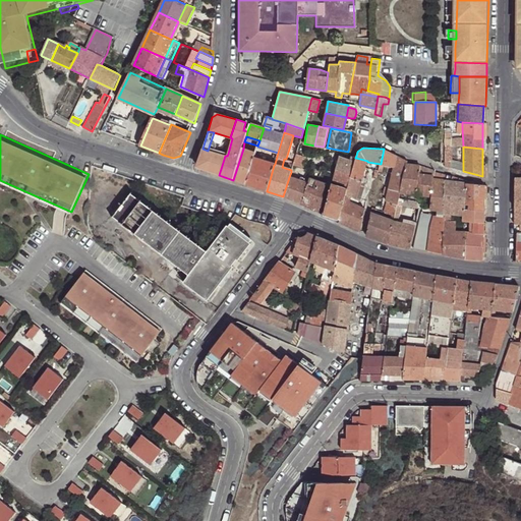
[(199,169),(219,175),(225,156),(208,151),(203,149),(198,163),(197,166),(199,169)]
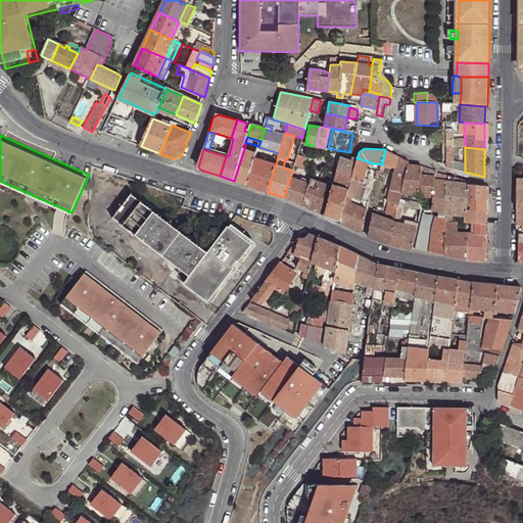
[(234,181),(247,185),(255,158),(256,153),(244,149),(234,181)]
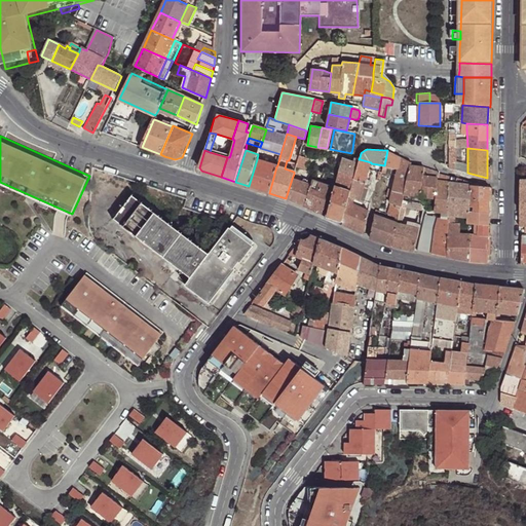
[(397,174),(407,177),(410,165),(411,165),(411,162),(387,150),(384,165),(399,168),(397,174)]
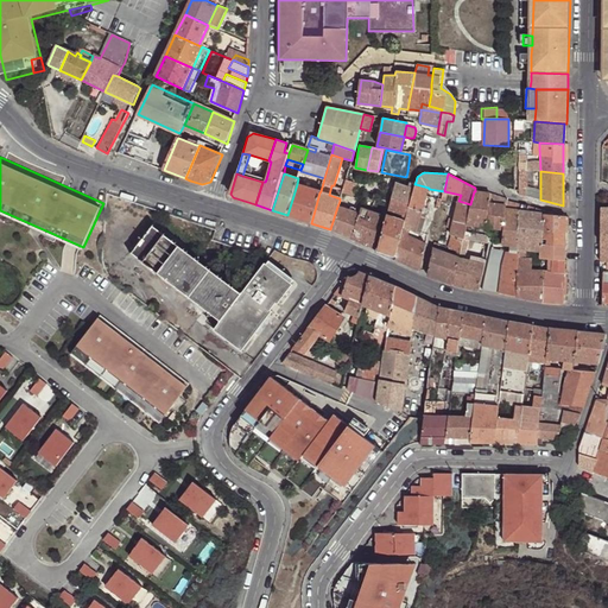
[(353,182),(346,179),(343,185),(355,189),(356,183),(353,182)]
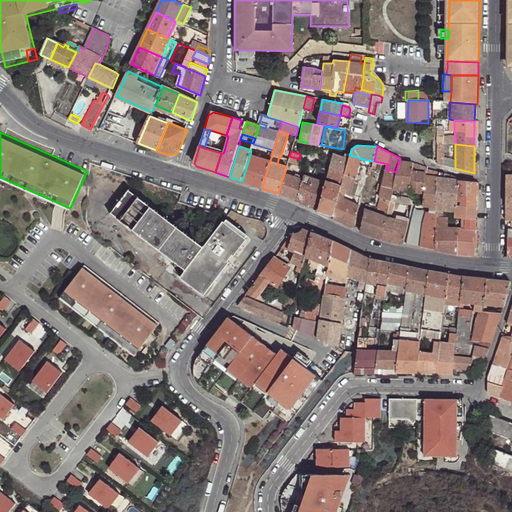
[(342,183),(345,173),(349,159),(334,155),(332,154),(326,178),(338,182),(342,183)]
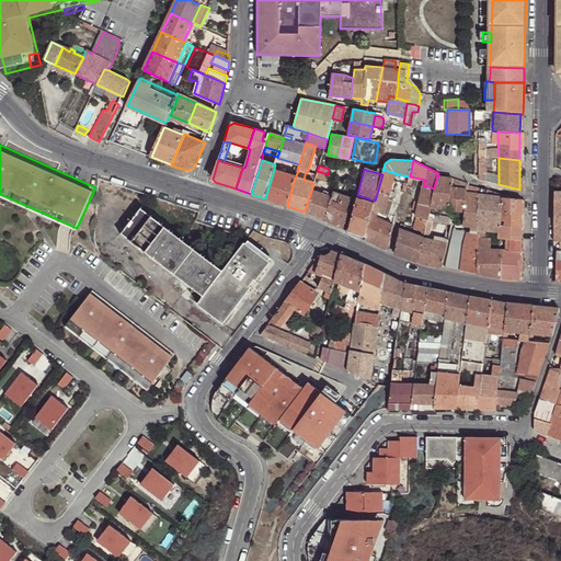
[(265,198),(287,206),(295,178),(296,176),(274,170),(265,198)]
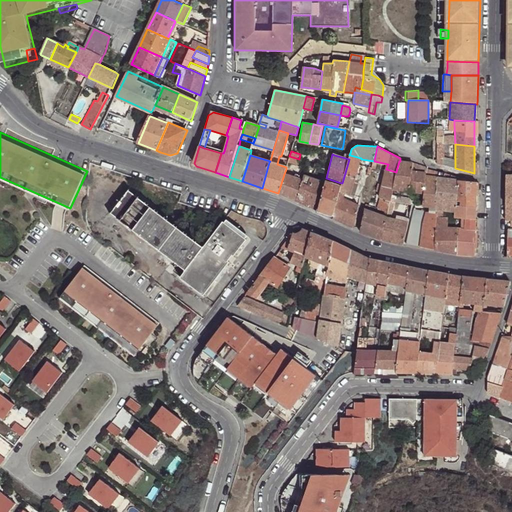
[(356,175),(359,165),(361,159),(361,158),(350,155),(349,159),(345,173),(355,178),(356,175)]
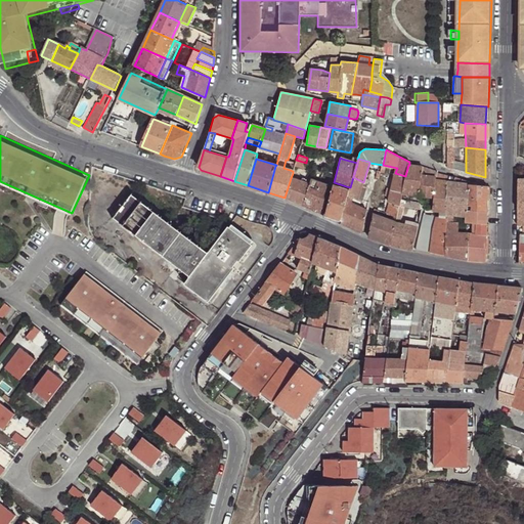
[(293,171),(293,173),(302,176),(304,168),(295,165),(293,171)]
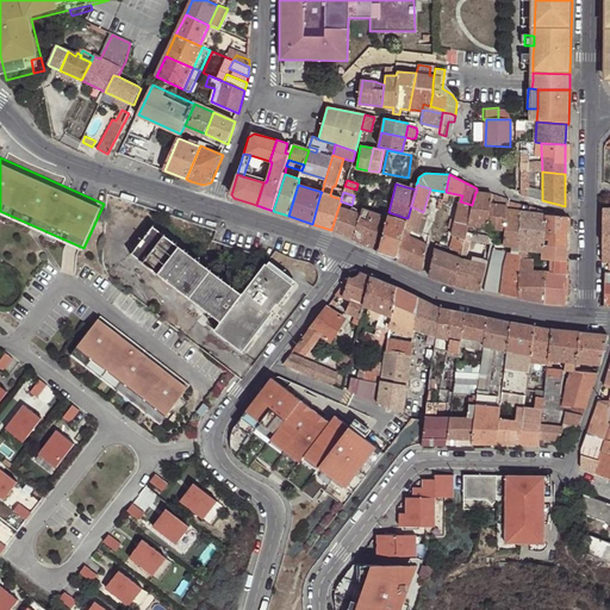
[(503,246),(520,247),(521,212),(508,210),(508,207),(492,205),(491,194),(477,192),(475,192),(472,205),(468,224),(468,225),(504,230),(504,237),(503,246)]
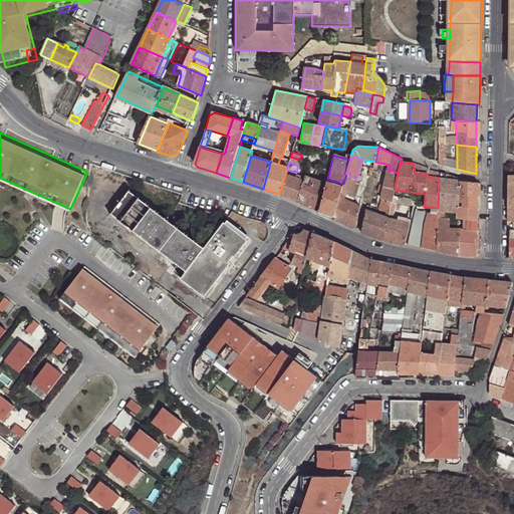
[(429,169),(414,164),(415,173),(428,175),(428,171),(429,169)]
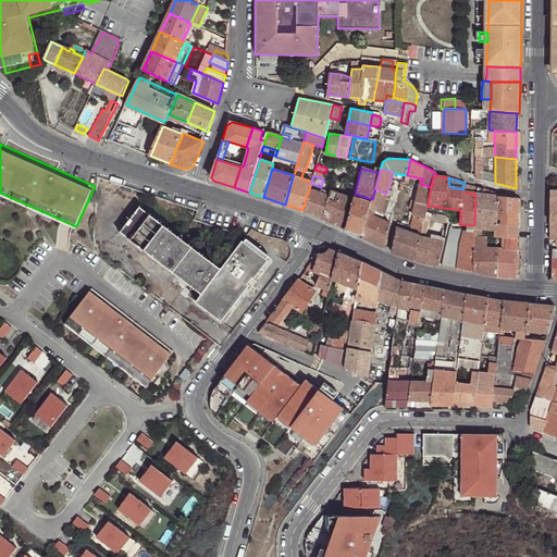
[(350,192),(353,185),(339,180),(336,186),(350,192)]
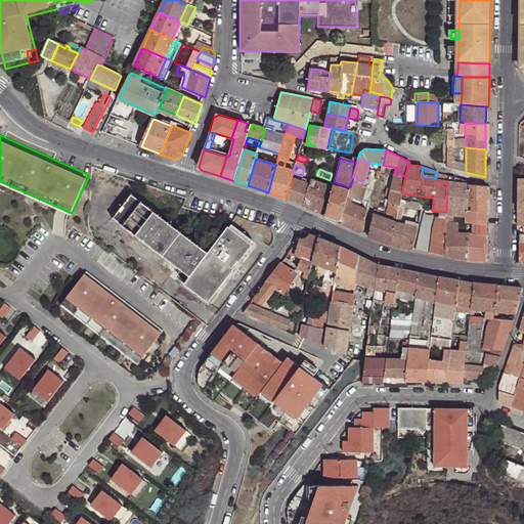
[(391,189),(402,192),(405,176),(395,173),(395,174),(394,177),(391,188),(391,189)]
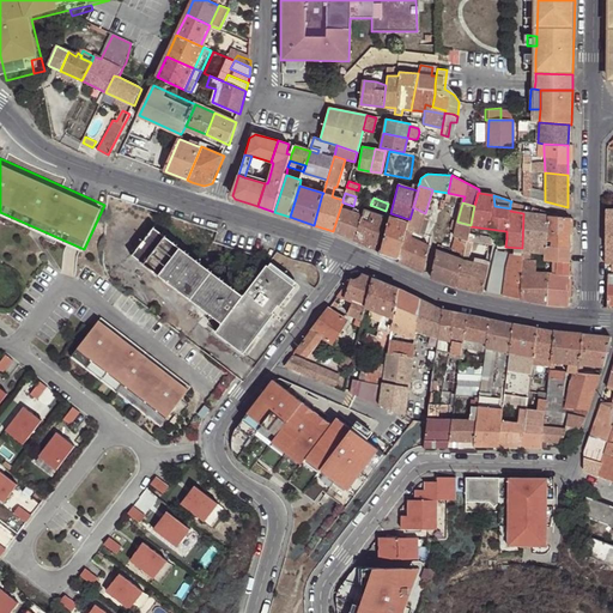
[(424,217),(425,213),(413,207),(410,219),(408,223),(407,229),(413,231),(419,234),(419,231),(420,228),(424,217)]
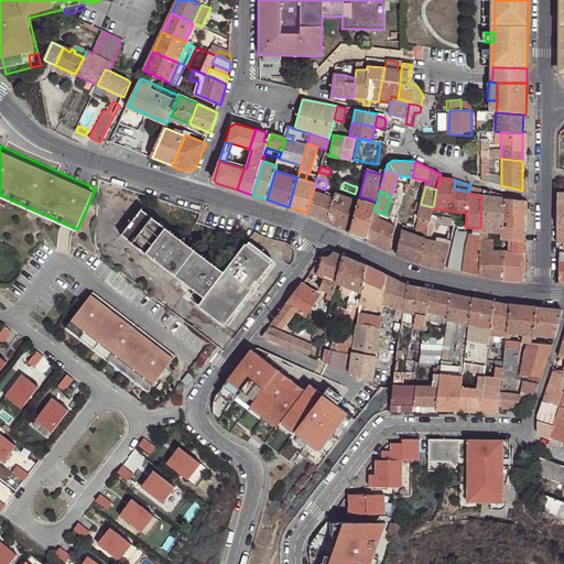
[(306,213),(326,221),(333,198),(329,197),(313,192),(306,213)]
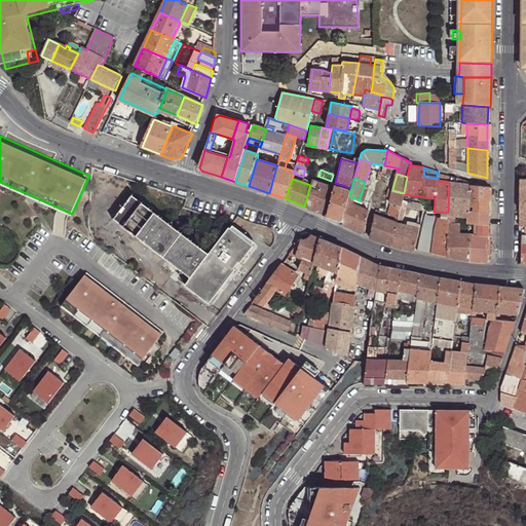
[(323,215),(330,187),(312,180),(310,185),(304,207),(323,215)]
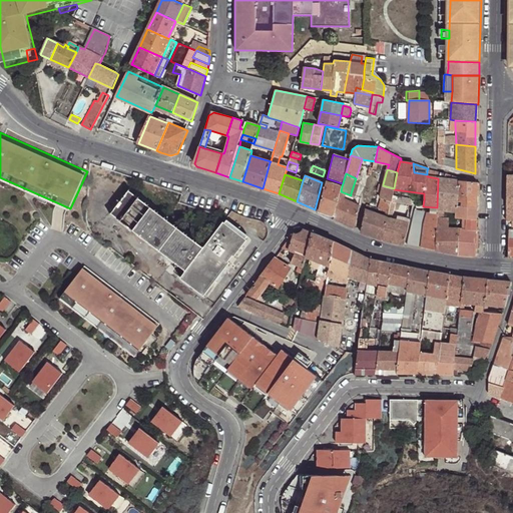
[(449,210),(457,211),(457,205),(459,205),(459,180),(457,180),(438,178),(437,207),(437,209),(449,210)]
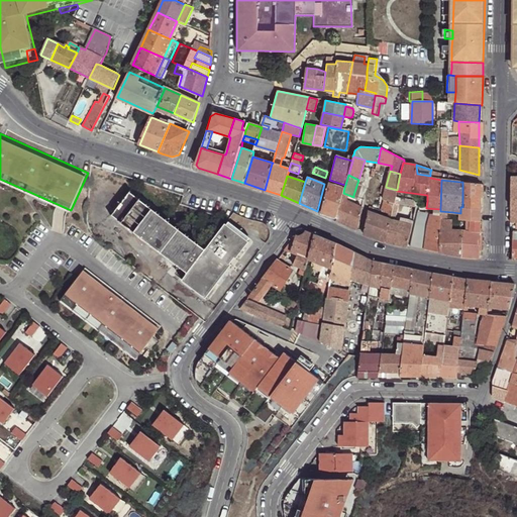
[(462,182),(462,207),(481,209),(481,184),(462,182)]
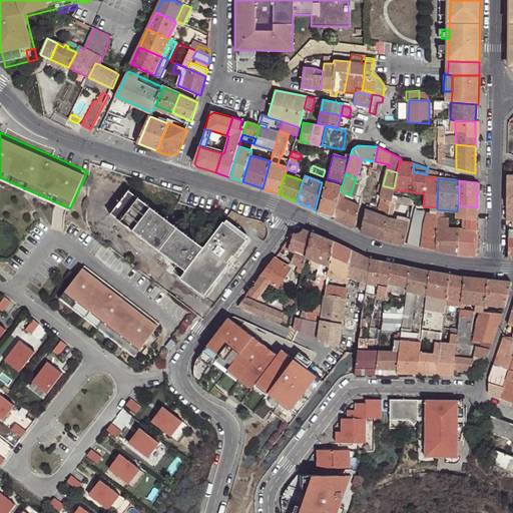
[(334,215),(341,191),(342,186),(338,185),(326,181),(319,210),(333,215),(334,215)]
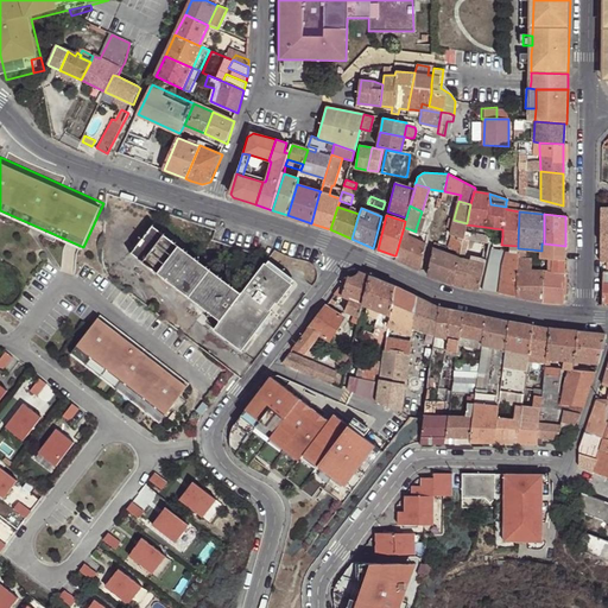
[(463,239),(463,238),(464,233),(467,225),(467,223),(454,220),(453,226),(450,235),(463,239)]
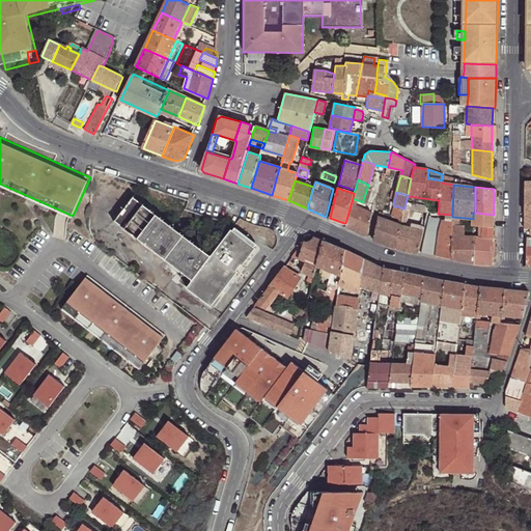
[(212,257),(135,198),(116,222),(193,281),(212,257)]
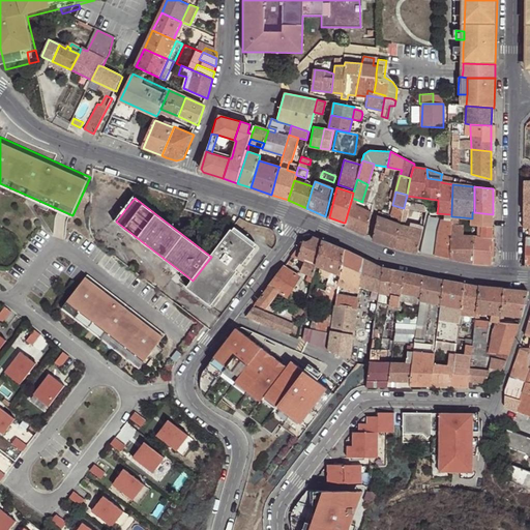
[(356,205),(357,200),(352,198),(345,223),(344,223),(343,225),(366,235),(372,213),(363,209),(356,205)]
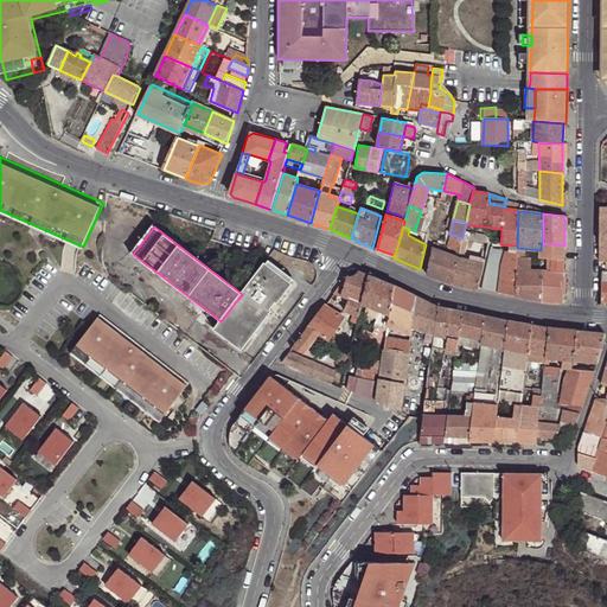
[(416,240),(419,232),(415,231),(409,229),(408,235),(416,240)]
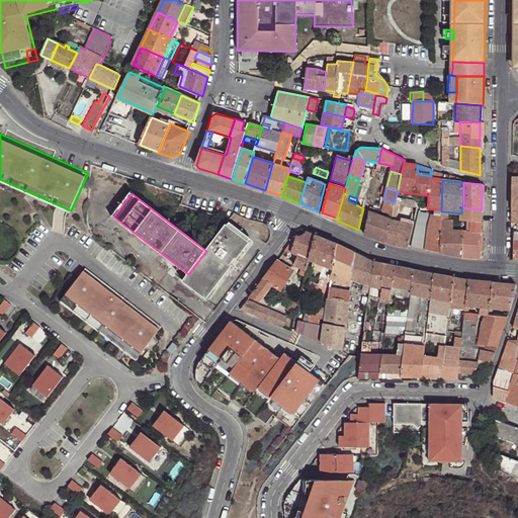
[(401,203),(416,206),(417,203),(415,203),(415,202),(396,198),(395,202),(401,203)]
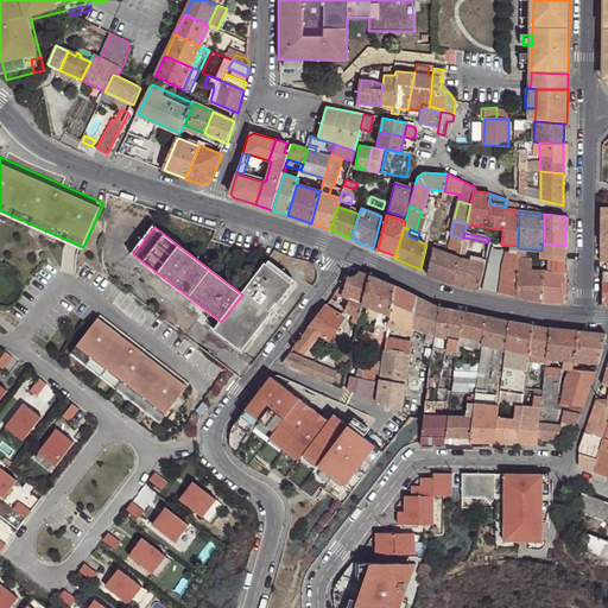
[(448,248),(460,253),(462,241),(450,238),(448,248)]
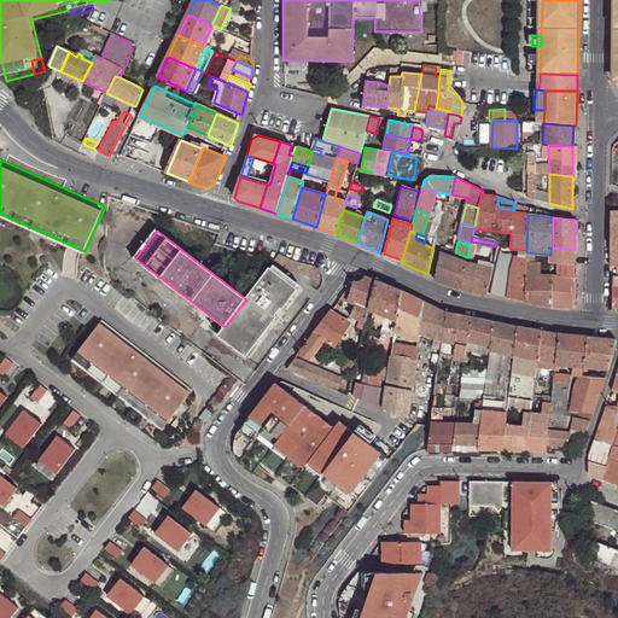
[(476,252),(478,243),(471,242),(471,243),(470,245),(467,257),(466,262),(471,263),(473,255),(476,252)]
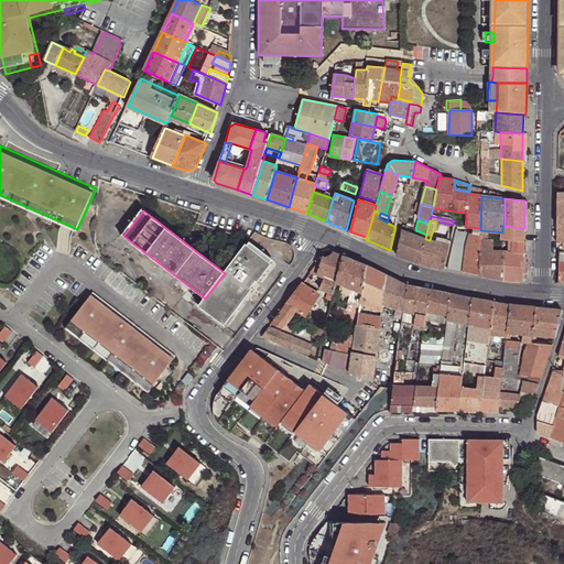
[(502,232),(502,239),(523,241),(524,228),(505,226),(502,226),(502,232)]
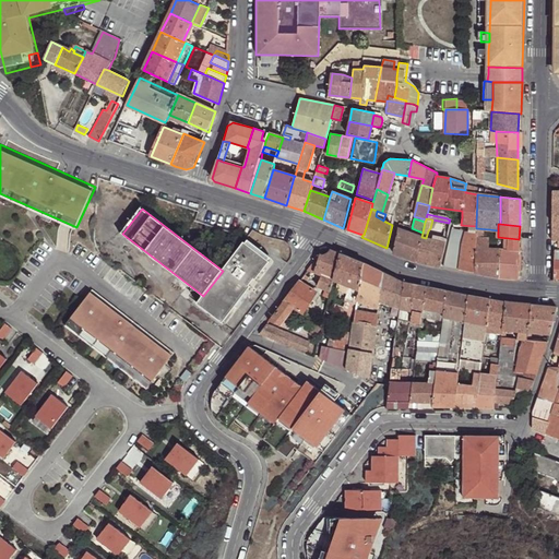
[(403,230),(397,228),(393,252),(405,257),(411,234),(403,230)]
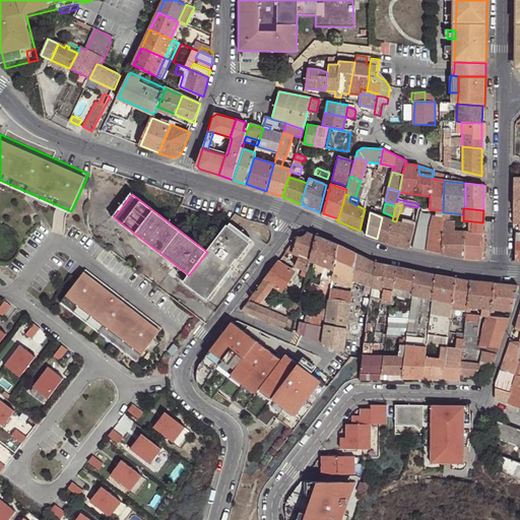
[(413,248),(442,254),(444,220),(443,216),(434,214),(420,212),(413,248)]
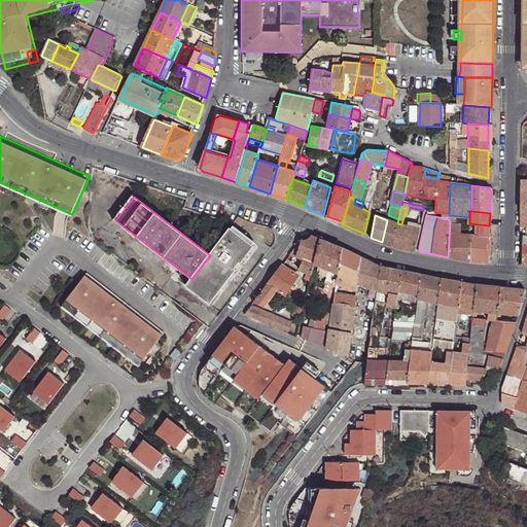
[(449,219),(450,223),(460,224),(461,216),(449,215),(449,219)]
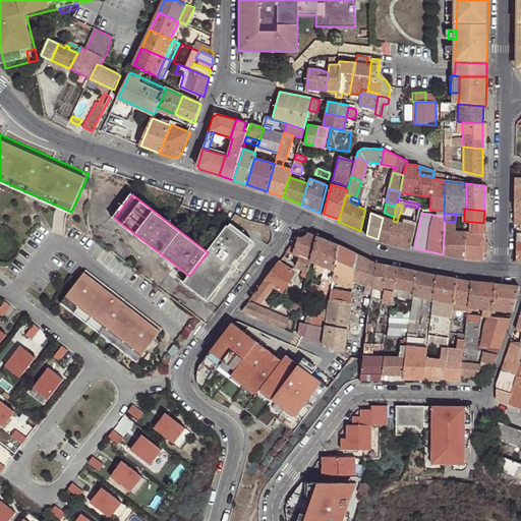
[(378,239),(388,243),(393,221),(383,218),(378,239)]
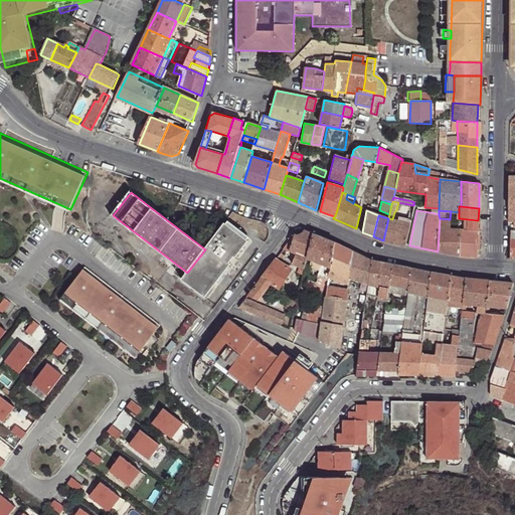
[(383,240),(405,244),(410,222),(392,219),(388,218),(383,240)]
